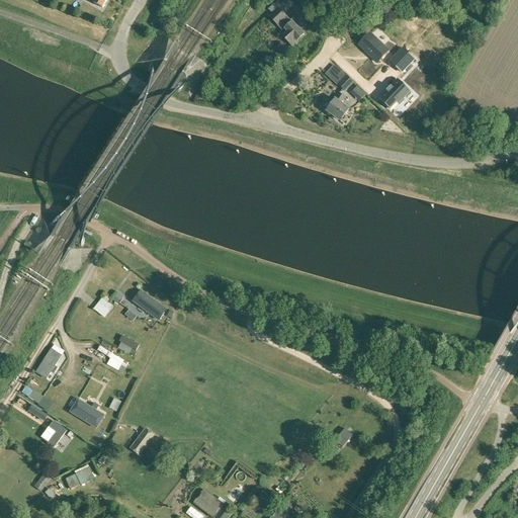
[(290,20),(278,8),(269,17),(282,30),(280,33),(293,47),(298,41),(297,40),(305,34),(300,30),(308,24),(297,13),(290,20)]
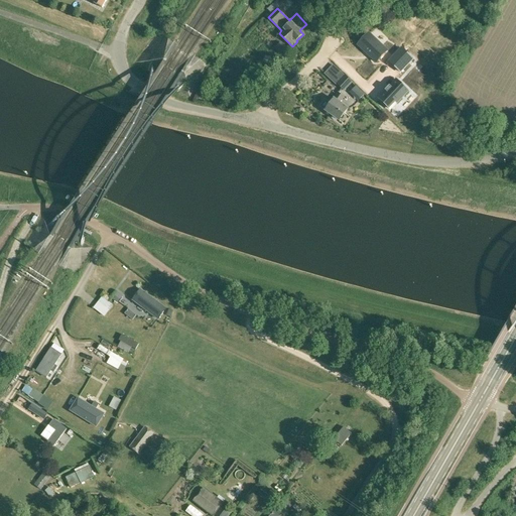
[(359,45),(377,63),(388,51),(371,35),(366,39),(365,38),(363,40),(363,41),(359,45)]
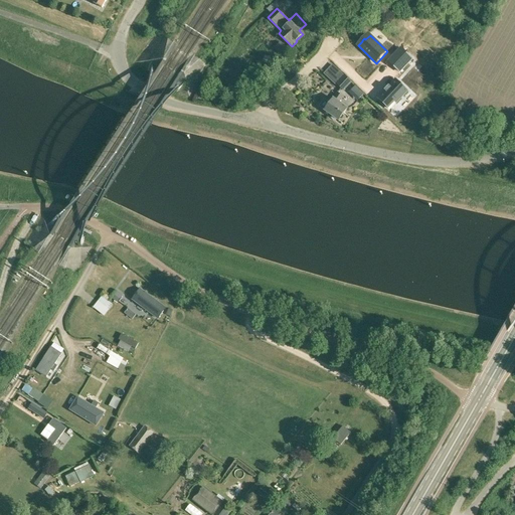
[(406,56),(400,50),(388,63),(393,69),(406,56)]
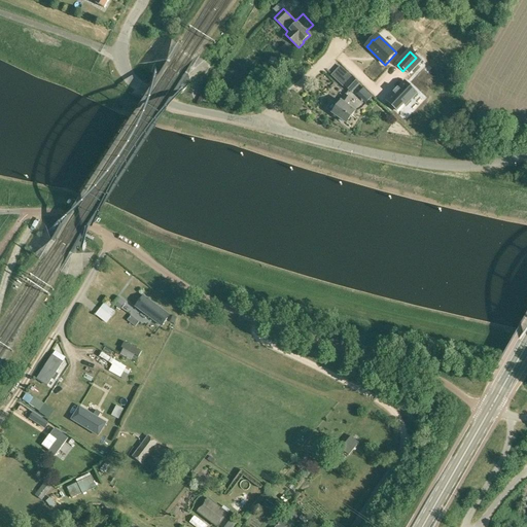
[(421,63),(416,58),(402,71),(409,76),(421,63)]
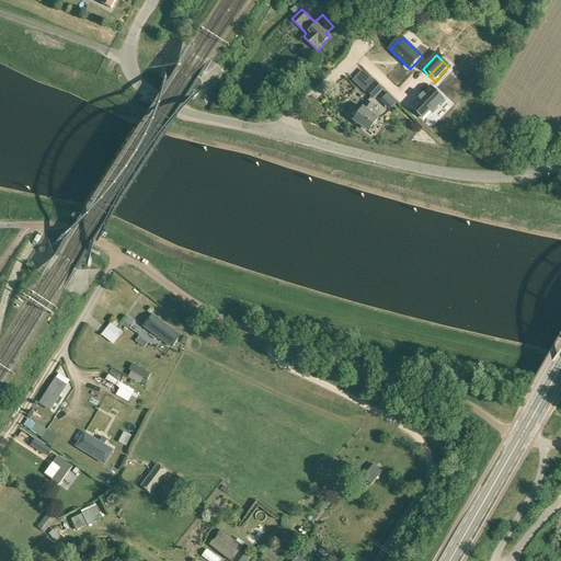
[(375,82),(366,91),(374,100),(382,90),(384,90),(375,82)]
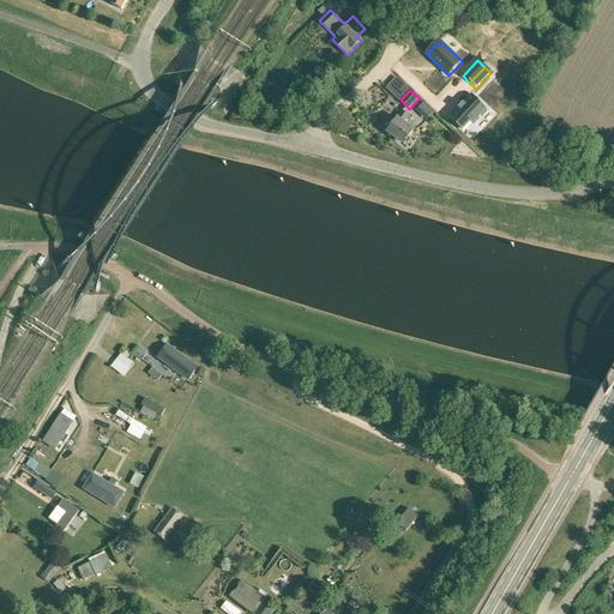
[(473,96),(451,118),(463,128),(470,121),(473,124),(486,109),(473,96)]
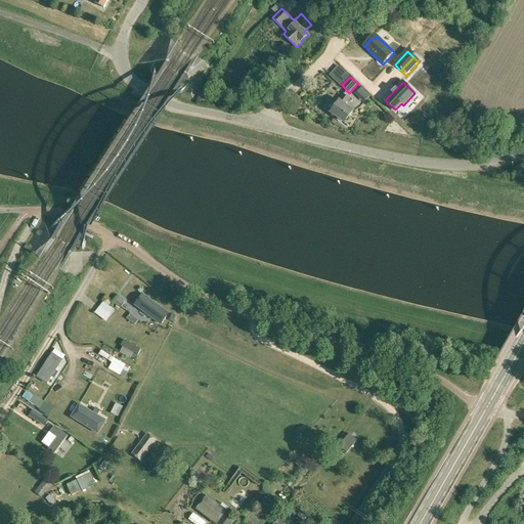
[(366,100),(372,96),(365,89),(360,92),(366,100)]
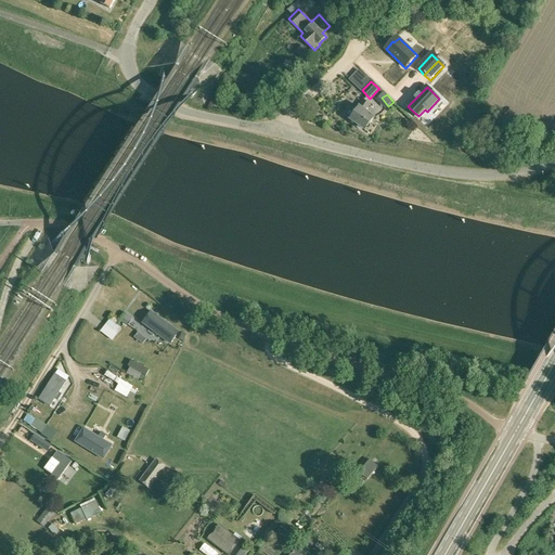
[(351,118),(350,119),(365,131),(375,117),(366,111),(371,105),(364,101),(357,112),(350,106),(348,107),(345,113),(345,115),(351,118)]
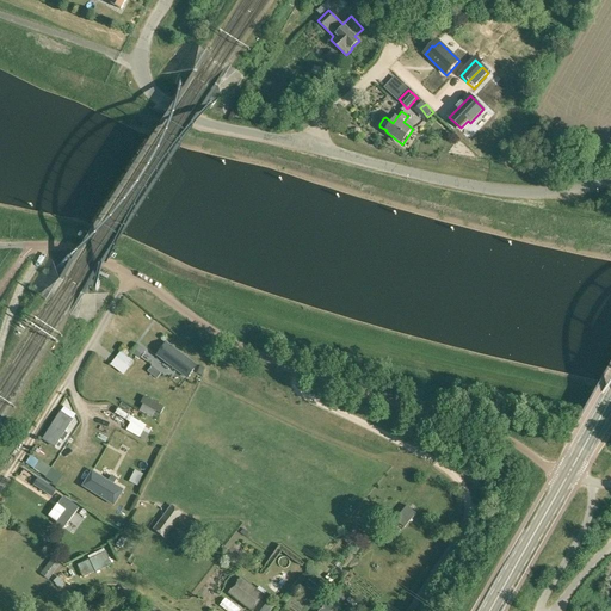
[(155,355),(187,377),(197,365),(165,341),(155,355)]
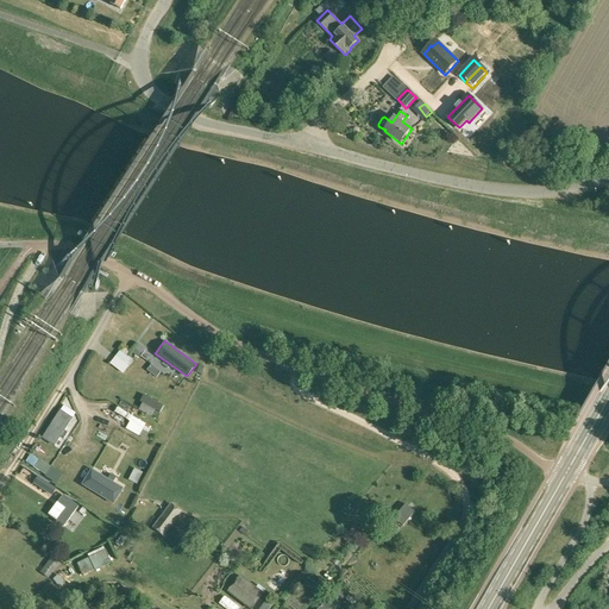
[(121,358),(126,364),(133,357),(127,352),(121,358)]
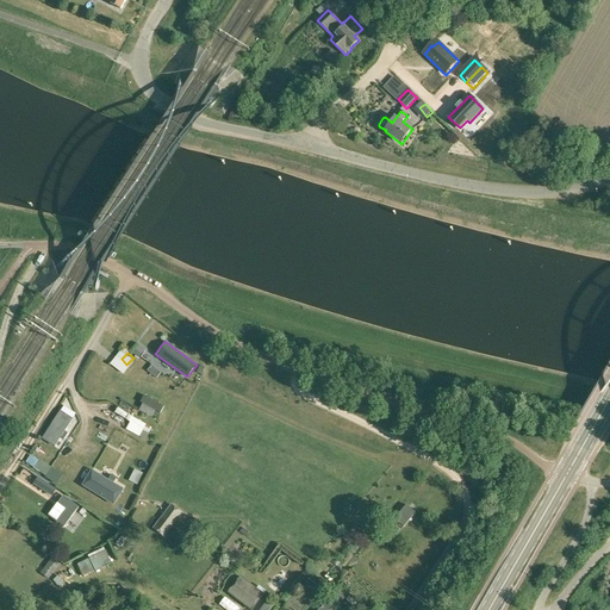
[(124,360),(117,365),(124,375),(130,371),(124,360)]
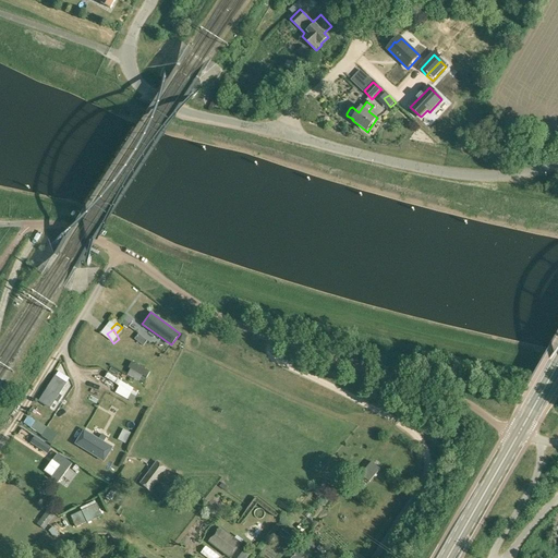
[(134,339),(143,346),(147,341),(138,334),(134,339)]
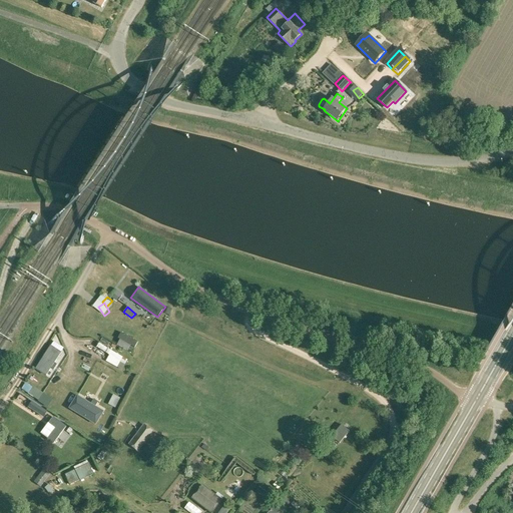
[(120,332),(117,338),(134,347),(138,342),(120,332)]
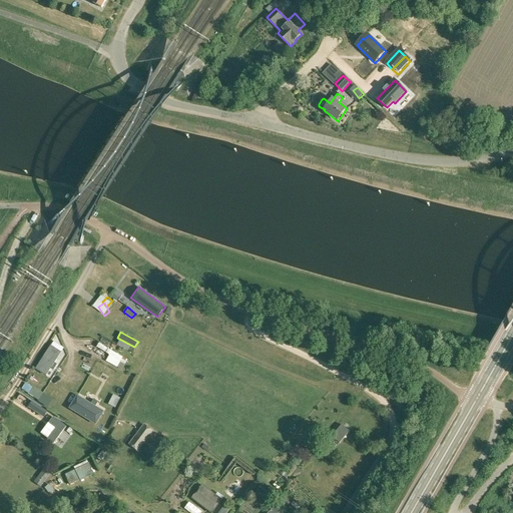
[(113,366),(117,368),(123,358),(99,344),(97,348),(109,355),(106,361),(113,366)]
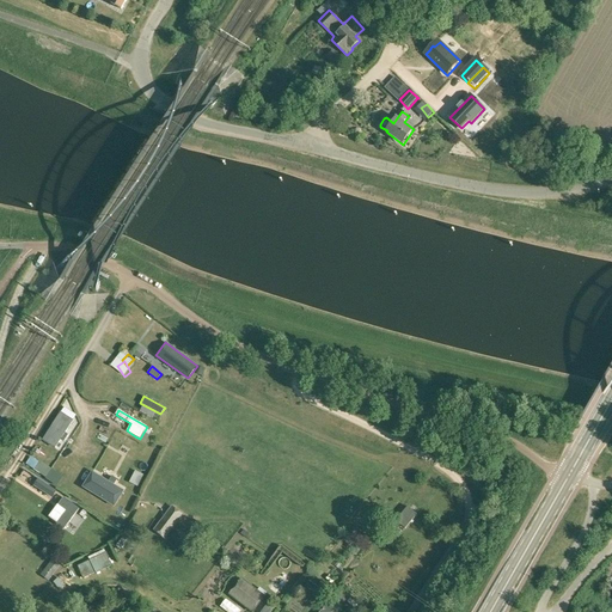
[(68,435),(65,433),(73,421),(60,412),(43,439),(55,447),(61,439),(65,441),(68,435)]
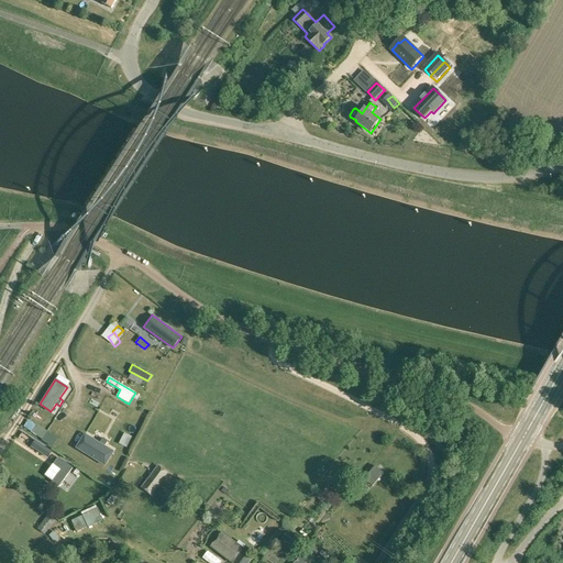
[(76,448),(106,466),(114,451),(85,433),(76,448)]
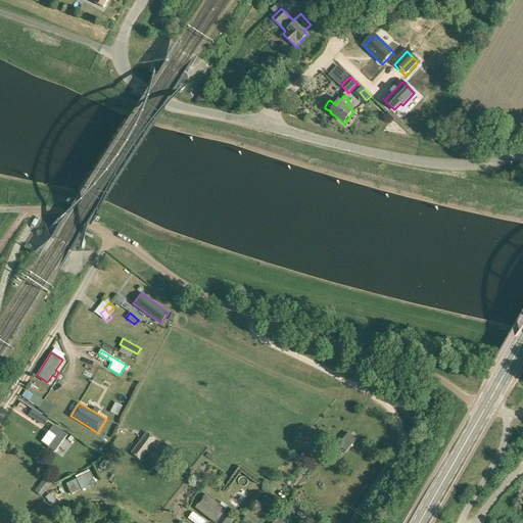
[(48,419),(42,416),(39,421),(44,425),(48,419)]
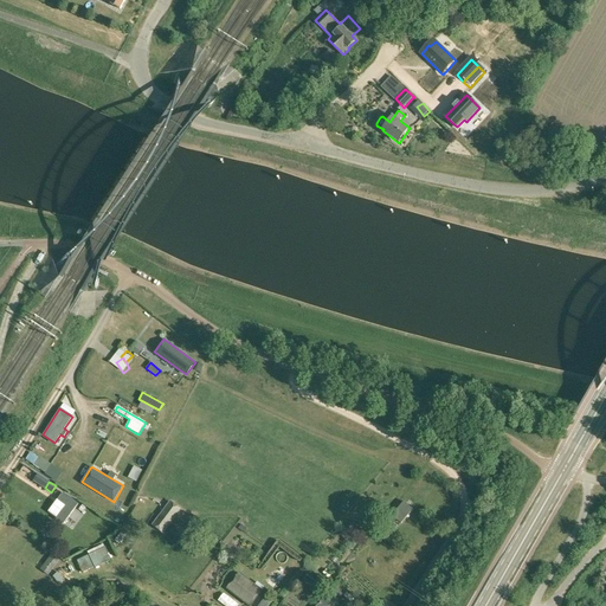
[(26,491),(20,500),(27,503),(32,496),(26,491)]
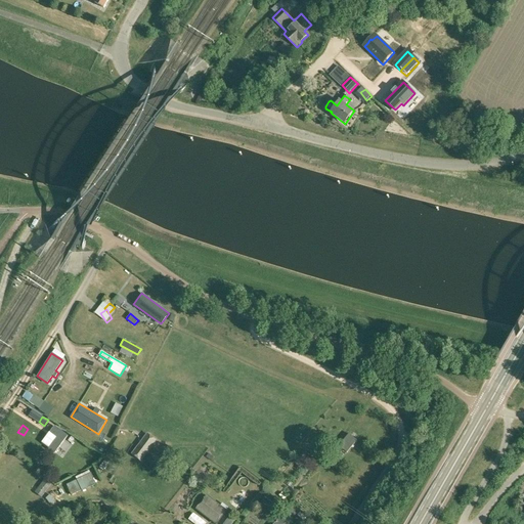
[(55,425),(41,442),(54,452),(68,435),(55,425)]
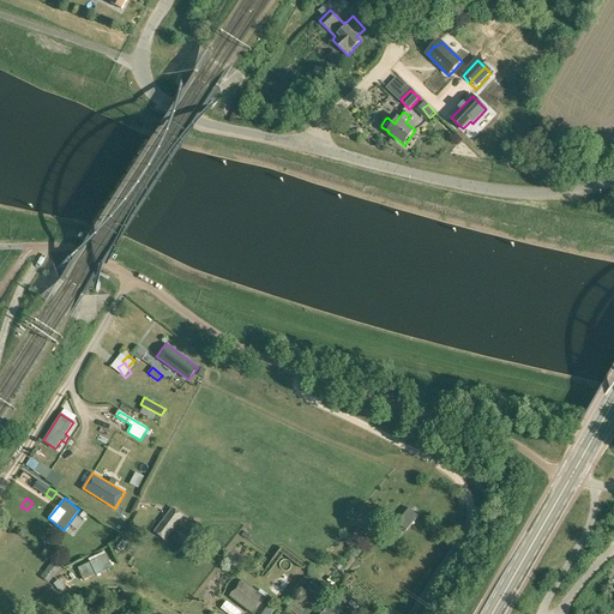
[(173,507),(154,531),(166,540),(184,516),(173,507)]
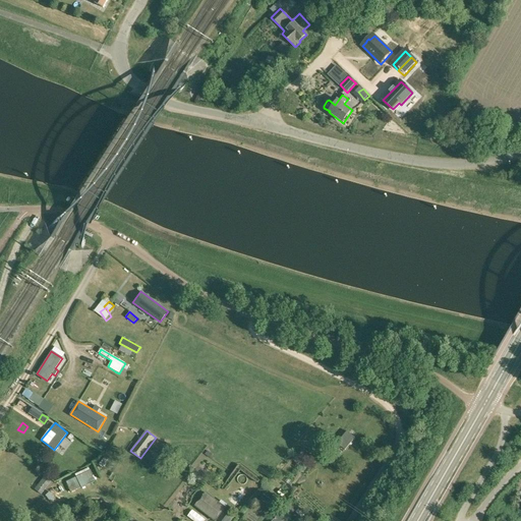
[(337,444),(345,450),(355,438),(347,431),(337,444)]
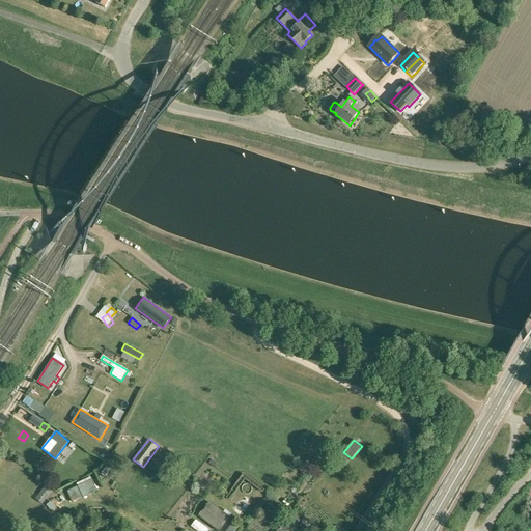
[(77,483),(78,485),(67,491),(73,501),(83,496),(83,497),(96,490),(90,476),(77,483)]
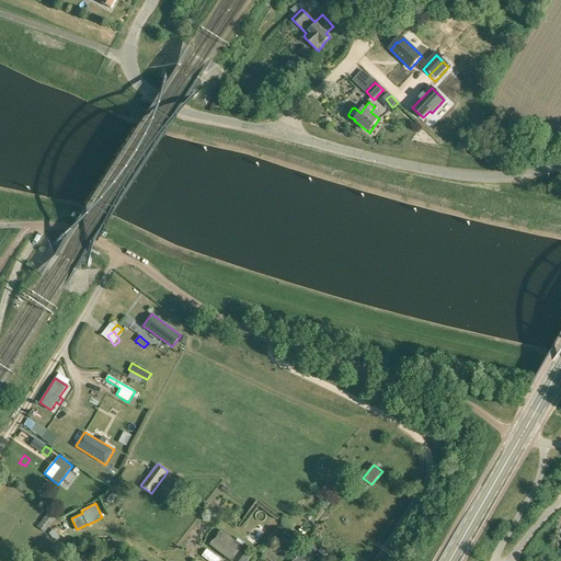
[(47,515),(37,528),(43,533),(53,519),(47,515)]
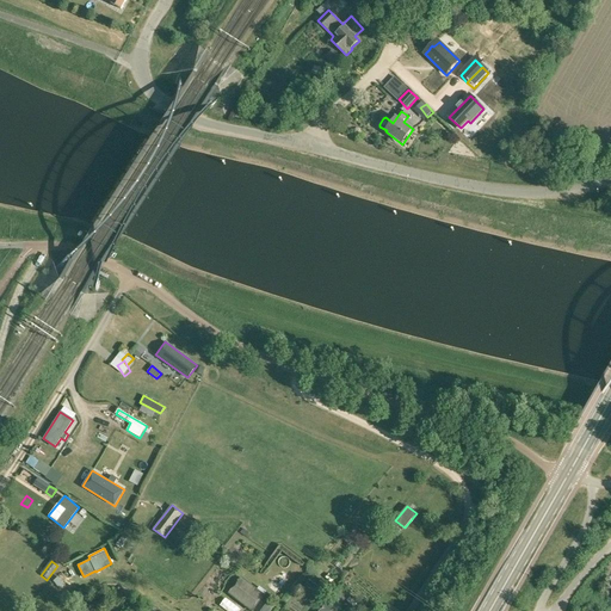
[(228,593),(251,610),(252,610),(265,594),(241,576),(228,593)]
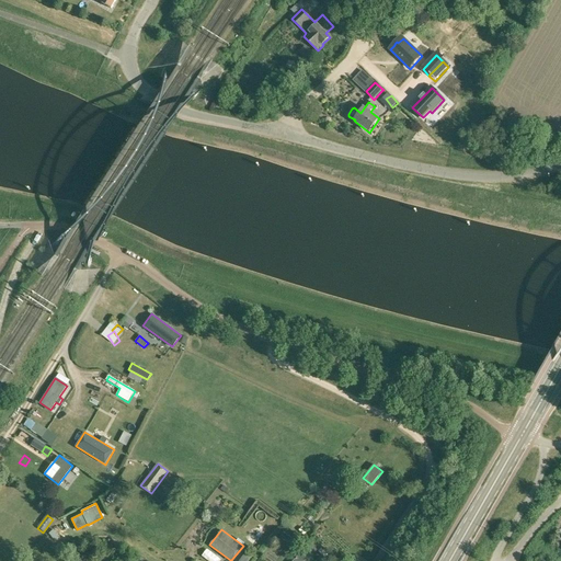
[(305,560),(307,559),(306,558),(312,551),(316,554),(322,547),(310,538),(305,545),(307,547),(294,560),(305,560)]
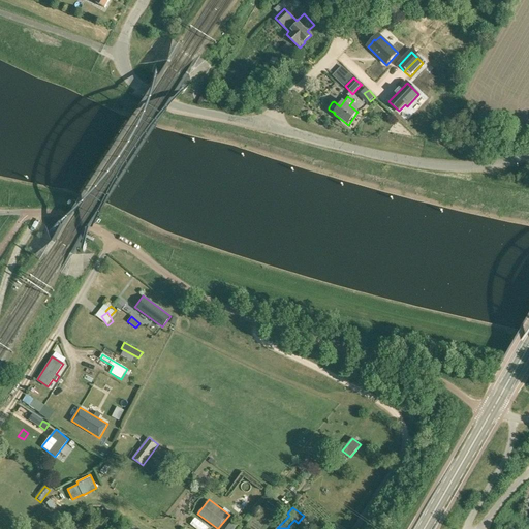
[(71,511),(62,515),(65,523),(74,520),(71,511)]
